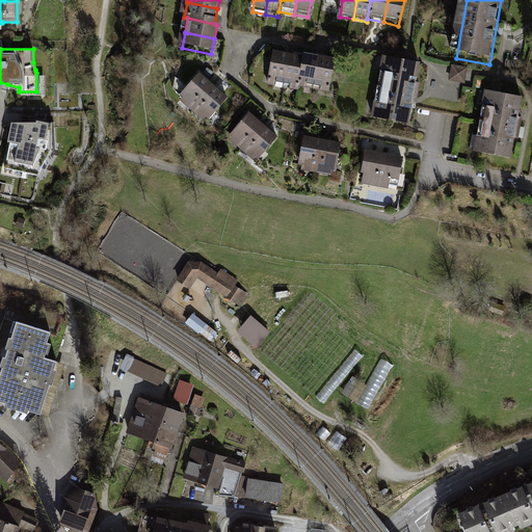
[(288,58),(274,56),(268,90),(283,92),(288,58)]
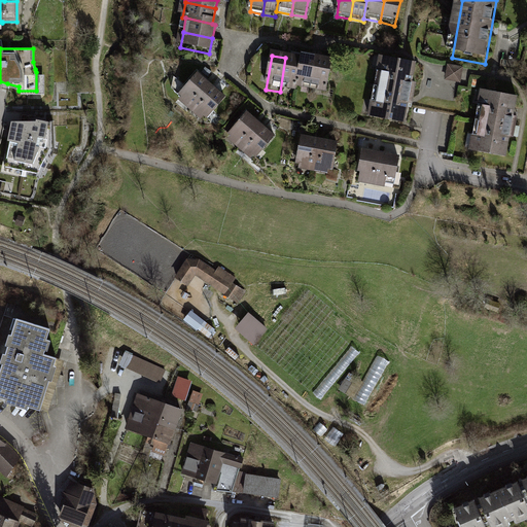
[(300,60),(285,58),(280,92),(294,95),(295,91),(300,60)]
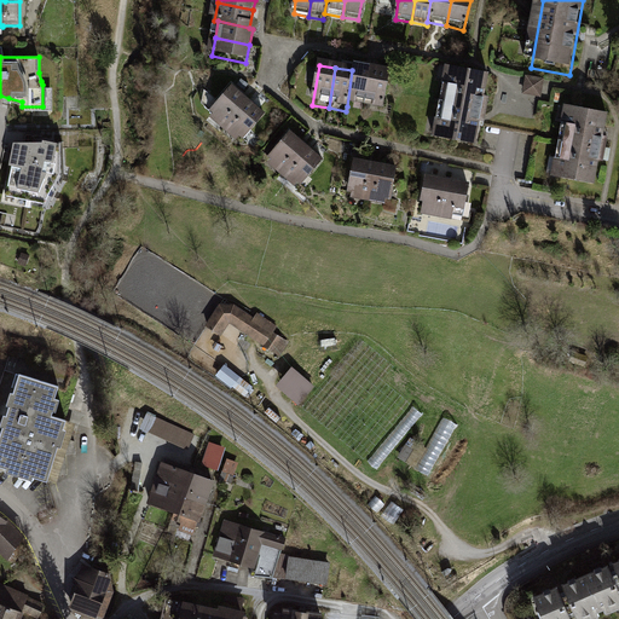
[(352,70),(347,106),(365,109),(370,70),(352,68),(352,70)]
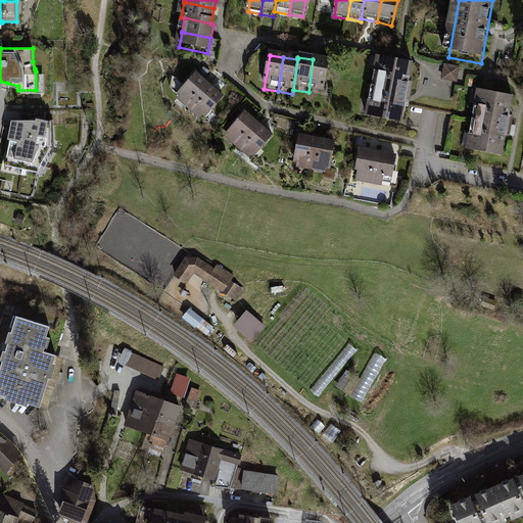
[(328,61),(313,59),(308,92),(324,94),(328,61)]
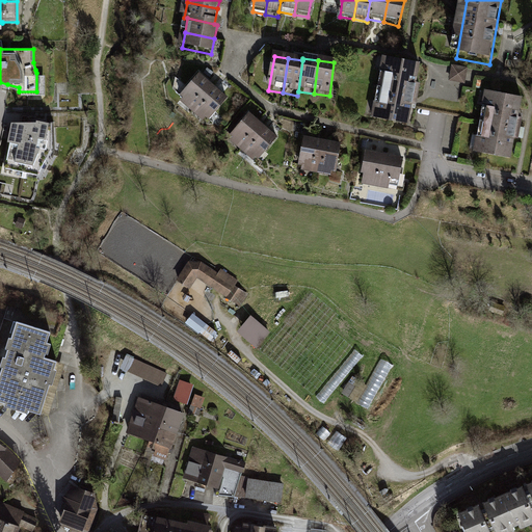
[(421,69),(386,61),(374,122),(409,129),(421,69)]
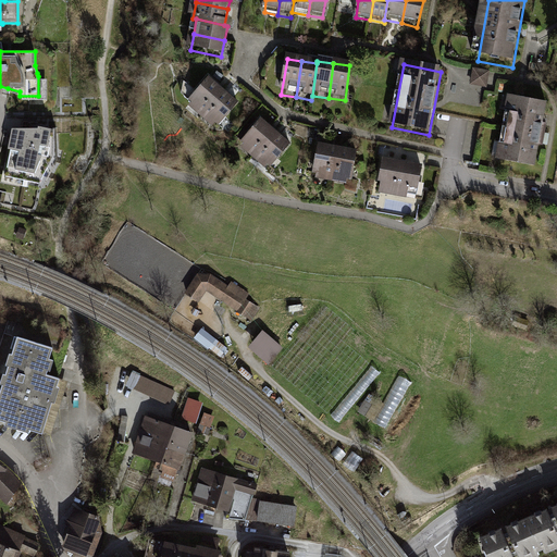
[(490,73),(473,70),(470,84),(486,87),(490,73)]
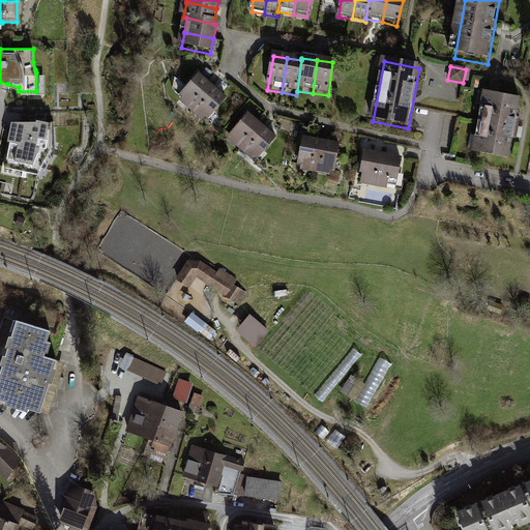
[(214,92),(200,79),(176,106),(190,118),(214,92)]
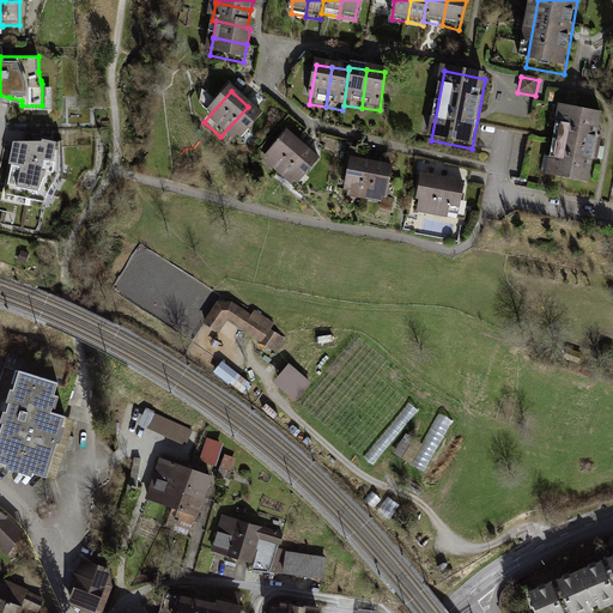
[(261,119),(248,107),(220,137),(234,149),(261,119)]
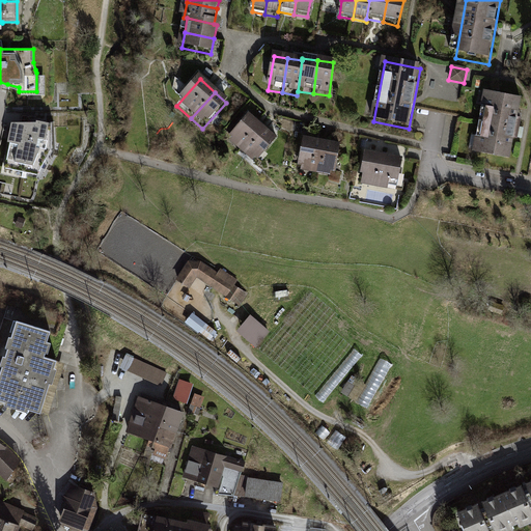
[(520,100),(486,93),(475,154),(508,160),(520,100)]
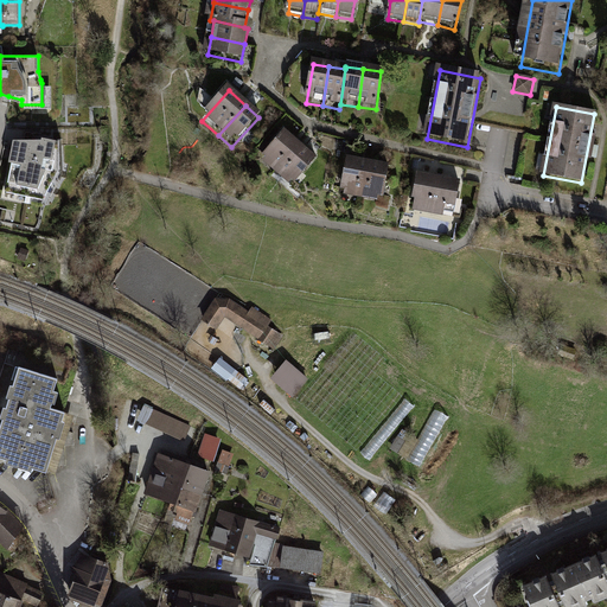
[(42,140),(13,140),(8,161),(10,163),(6,191),(43,199),(53,178),(61,180),(63,174),(62,139),(51,139),(42,138),(42,140)]
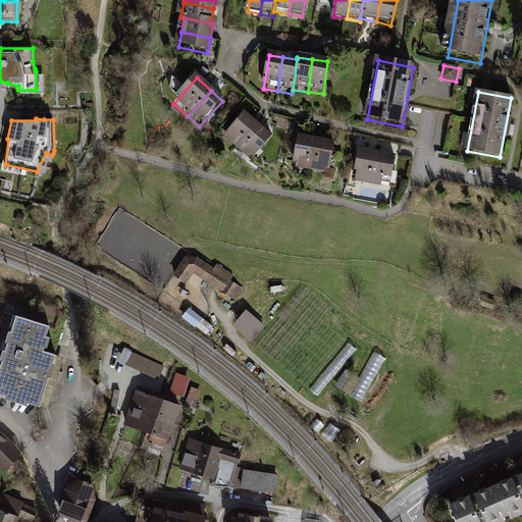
[(260,131),(247,118),(223,143),(237,155),(260,131)]
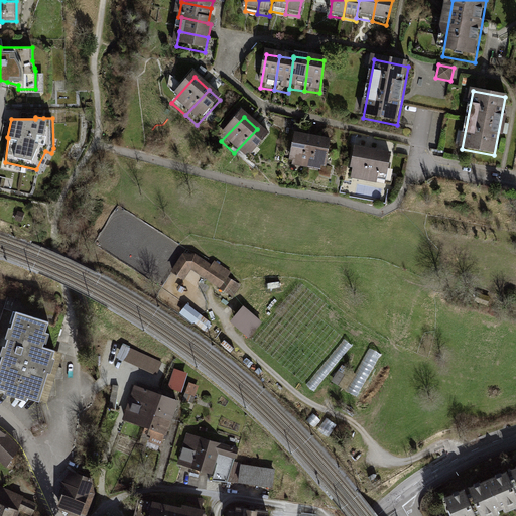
[(268,139),(257,129),(234,153),(245,163),(268,139)]
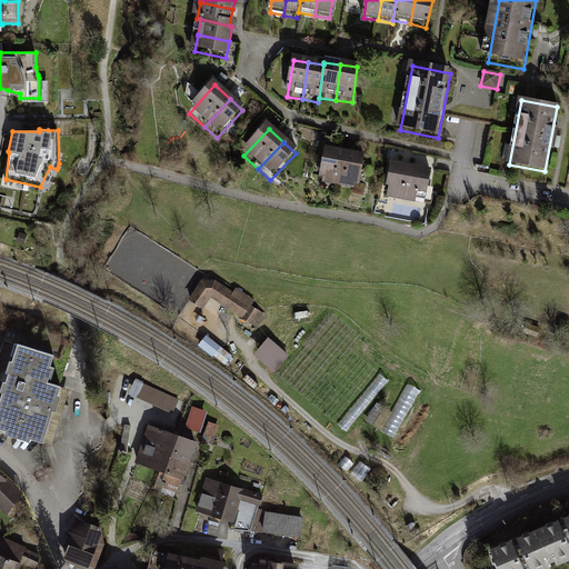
[(343,157),(323,153),(319,187),(338,190),(343,157)]
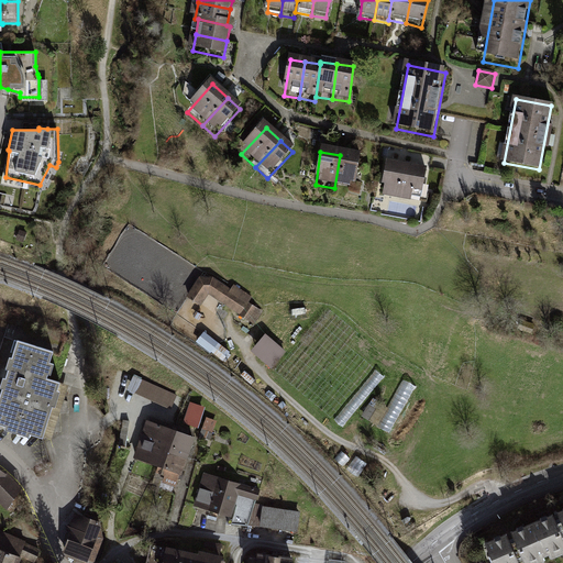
[(356,157),(340,155),(334,188),(351,190),(356,157)]
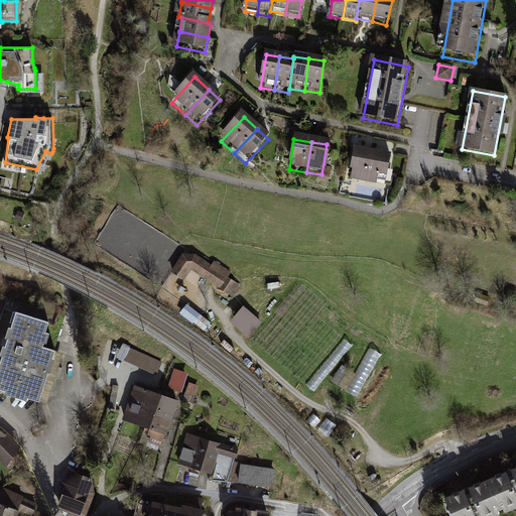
[(391,158),(356,151),(350,182),(386,188),(391,158)]
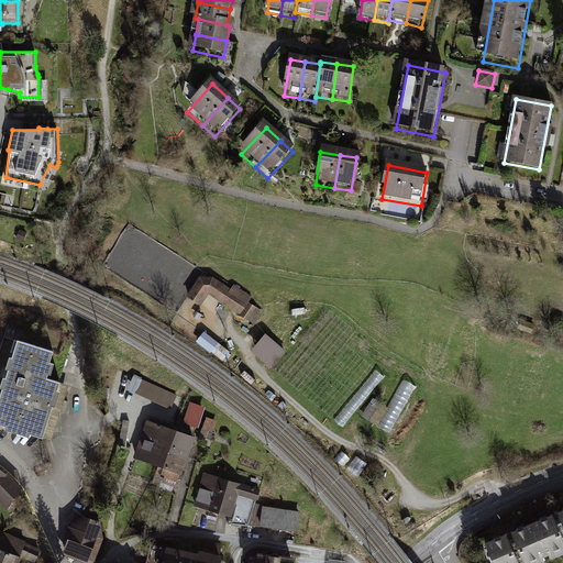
[(214,280),(198,278),(186,297),(202,307),(210,295),(241,316),(250,304),(252,299),(234,287),(231,293),(214,280)]
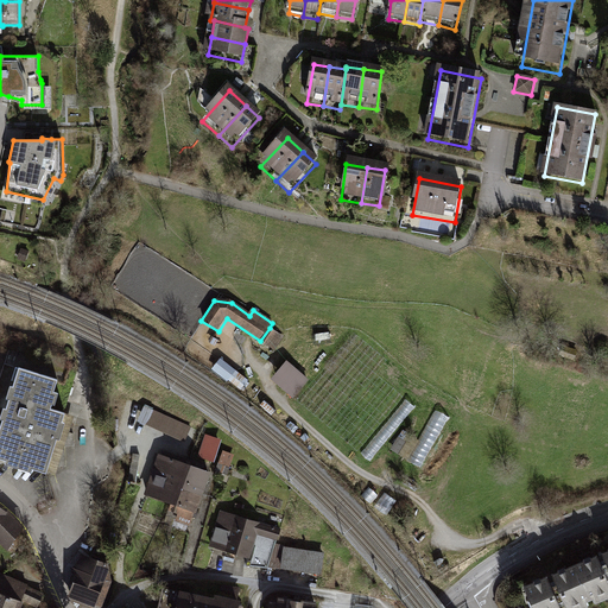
[(270,328),(260,341),(272,349),(282,336),(270,328)]
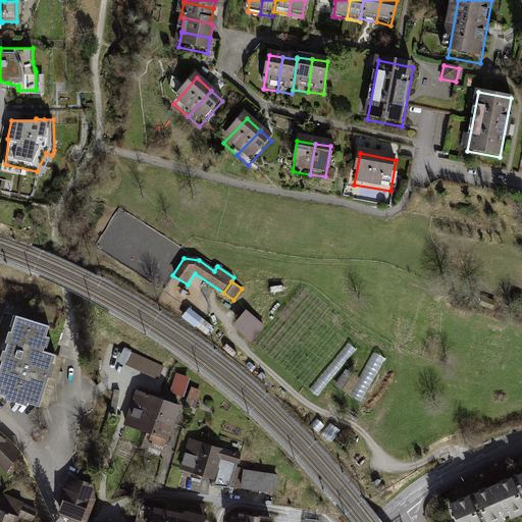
[(209,334),(216,325),(191,306),(184,315),(209,334)]
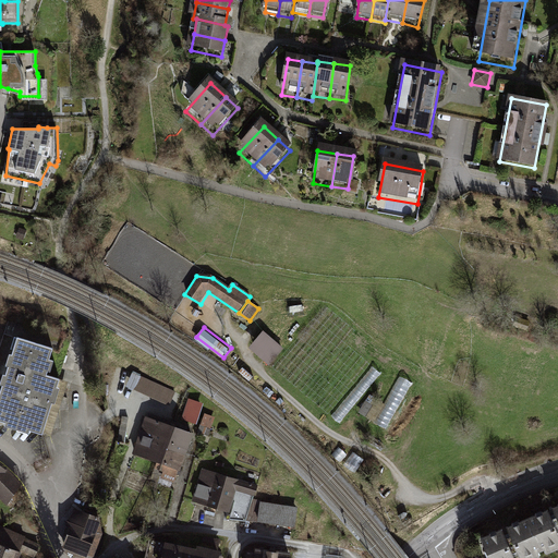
[(268,363),(281,348),(264,332),(250,347),(268,363)]
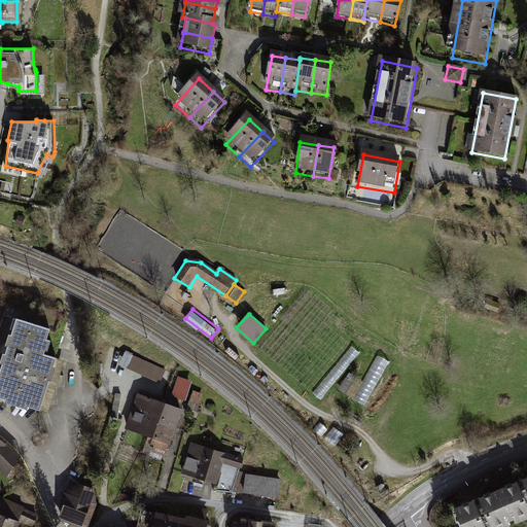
[(49,329),(16,319),(11,335),(9,335),(6,345),(8,346),(6,354),(3,353),(0,363),(3,364),(0,372),(0,396),(5,398),(4,401),(27,409),(28,406),(40,410),(57,357),(44,353),(45,350),(47,351),(50,341),(46,340),(49,329)]
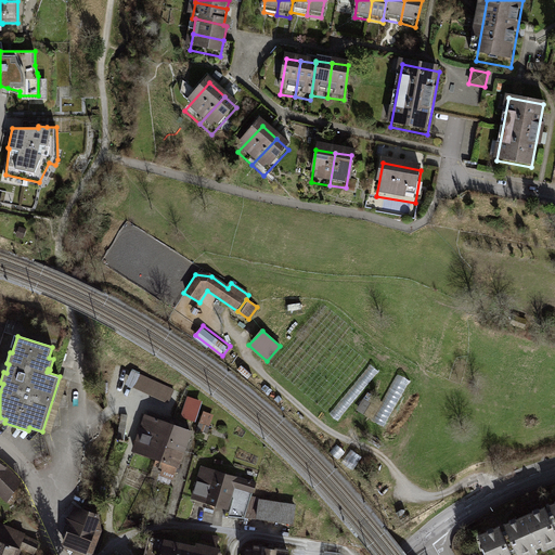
[(381,373),(372,366),(330,417),(338,424),(381,373)]
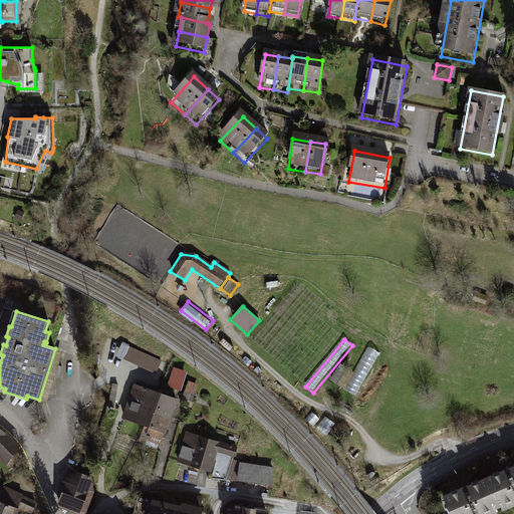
[(161,361),(121,344),(116,356),(156,373),(161,361)]
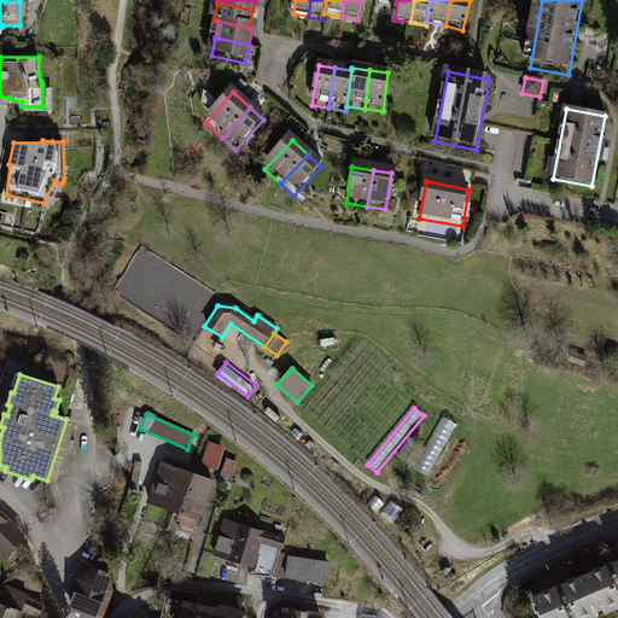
[(456,423),(443,415),(415,468),(427,474),(456,423)]
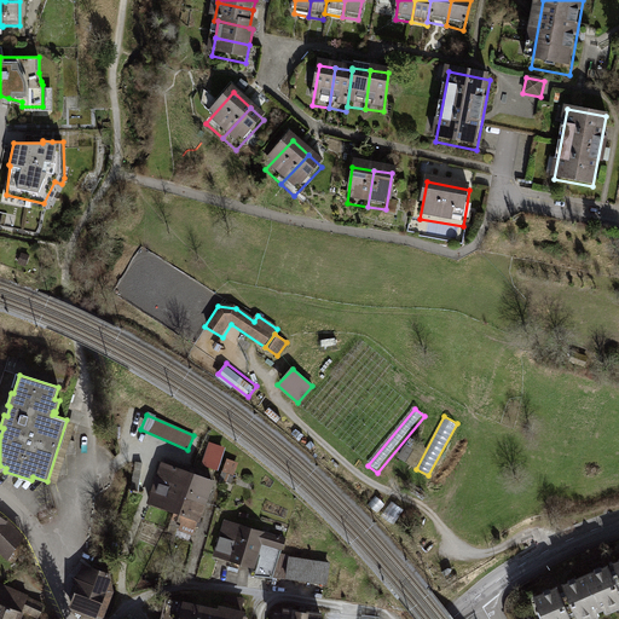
[(225,447),(208,443),(201,467),(218,472),(225,447)]
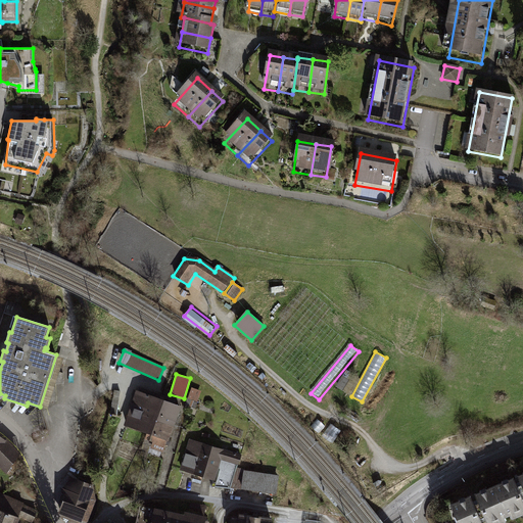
[(181,408),(136,391),(123,426),(147,435),(143,446),(163,455),(181,408)]
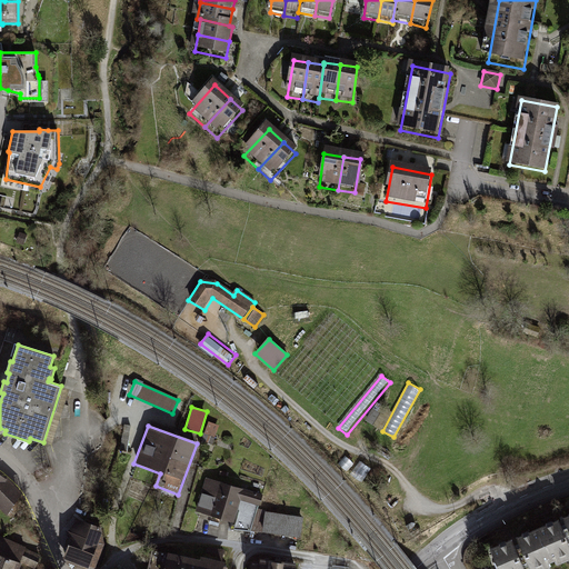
[(7,480),(0,475),(0,509),(7,517),(22,493),(7,480)]
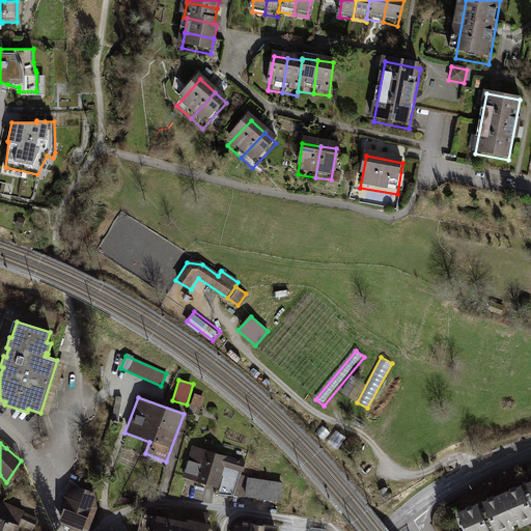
[(246,463),(191,447),(183,478),(219,488),(225,468),(243,473),(246,463)]
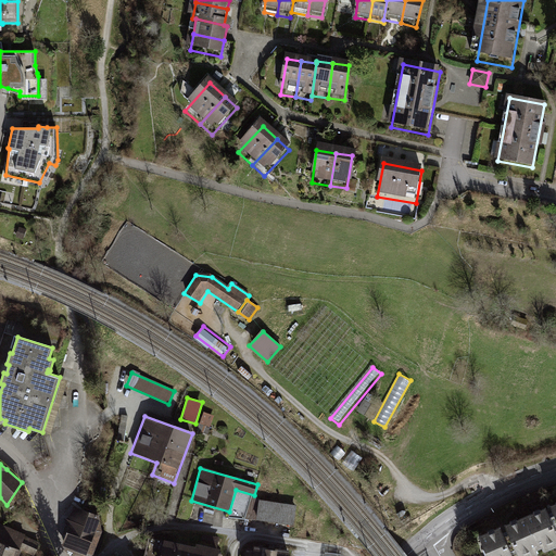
[(298,505),(260,501),(256,520),(295,525),(298,505)]
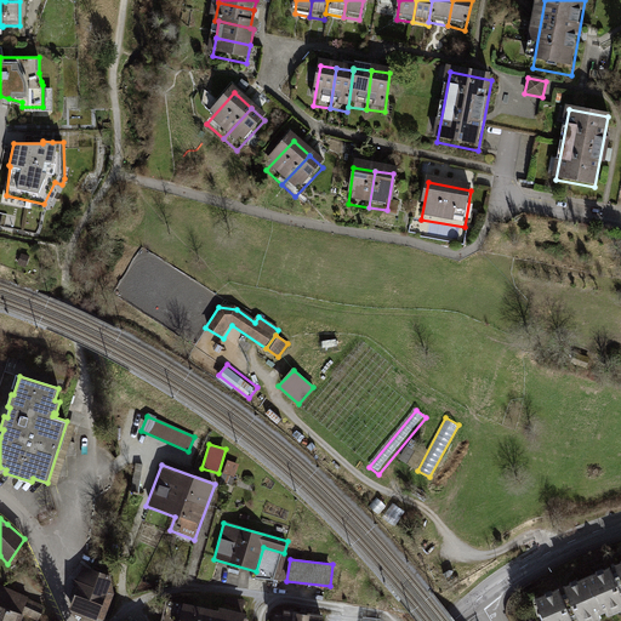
[(620,559),(584,576),(602,616),(620,608),(620,559)]
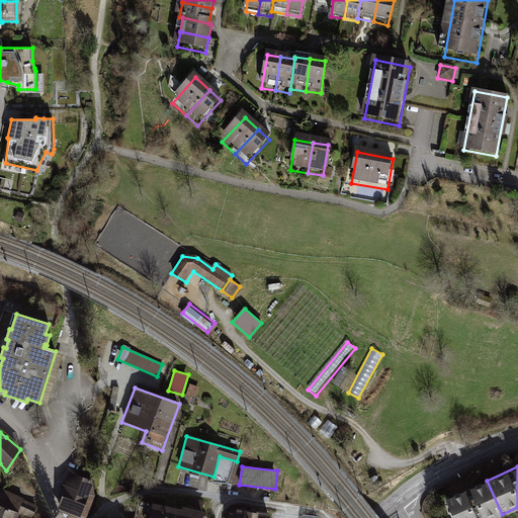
[(63,514),(76,517),(79,517),(80,517),(85,517),(94,492),(93,482),(69,471),(62,489),(66,490),(60,506),(63,514)]
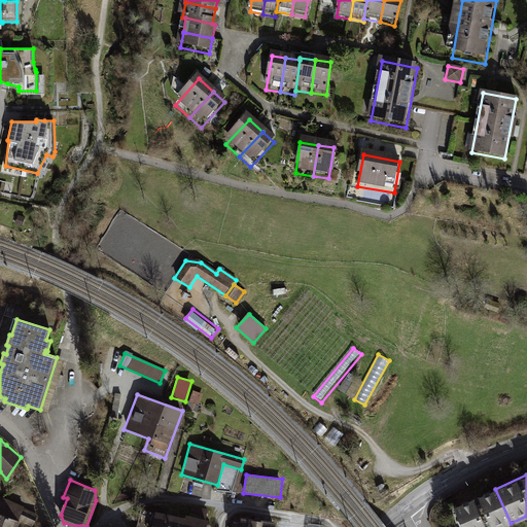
[(495,489),(451,508),(458,526),(501,526),(511,523),(495,489)]
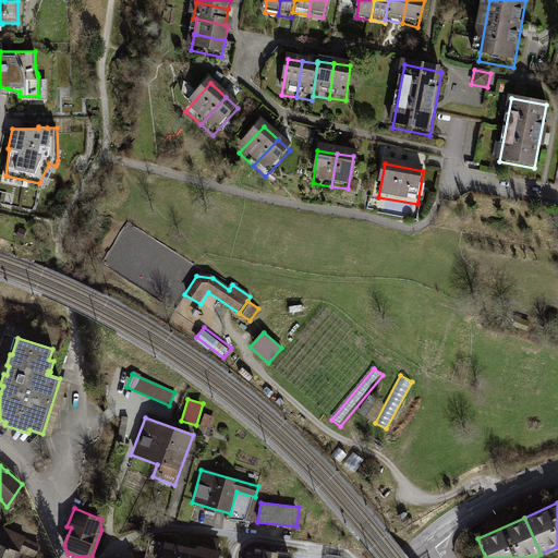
[(26,536),(0,526),(0,557),(19,557),(21,553),(35,557),(41,545),(25,538),(26,536)]
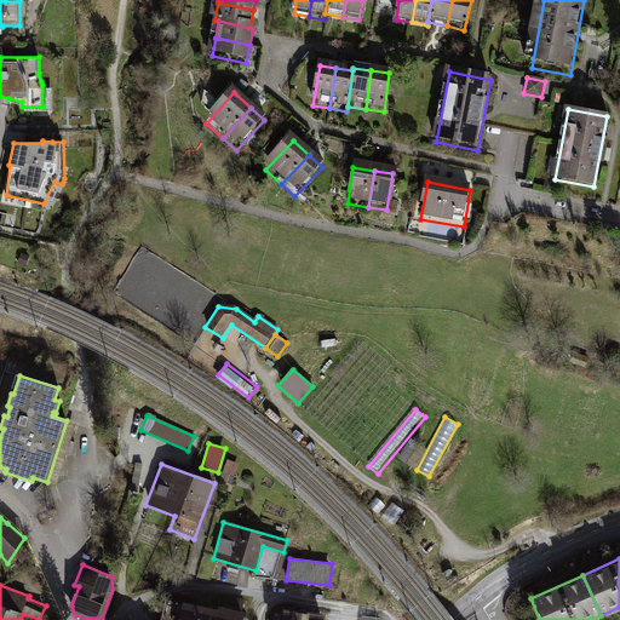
[(246,619),(248,610),(183,600),(178,619),(246,619)]
